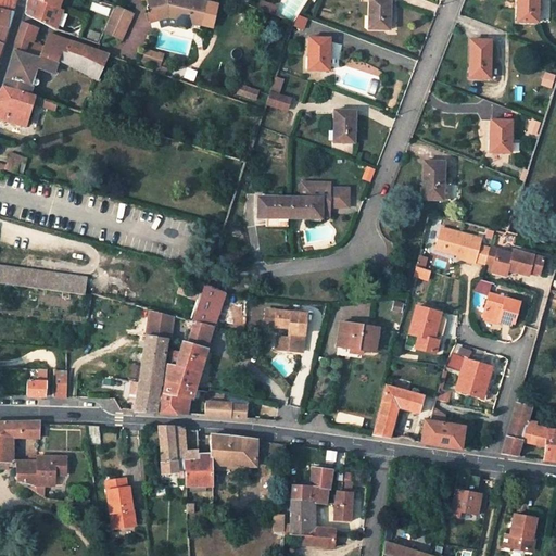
[(15,0),(0,0),(0,8),(13,11),(15,0)]
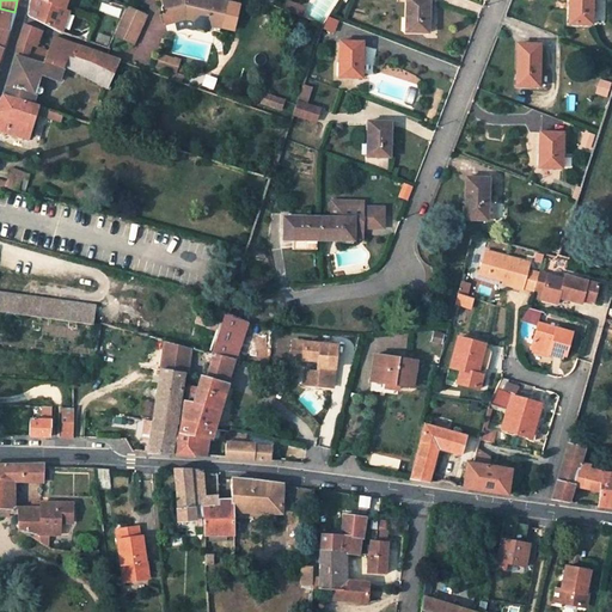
[(63,32),(71,11),(65,10),(40,0),(31,0),(30,10),(37,22),(44,25),(63,34),(63,32)]
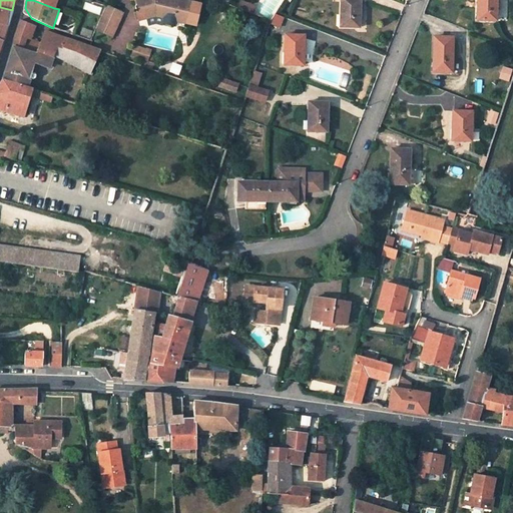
[(60,10),(63,2),(57,0),(54,8),(59,9),(60,10)]
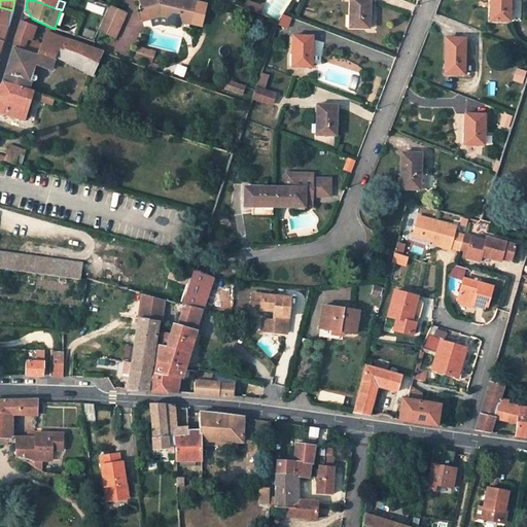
[(91,9),(94,1),(91,0),(85,0),(83,6),(91,9)]
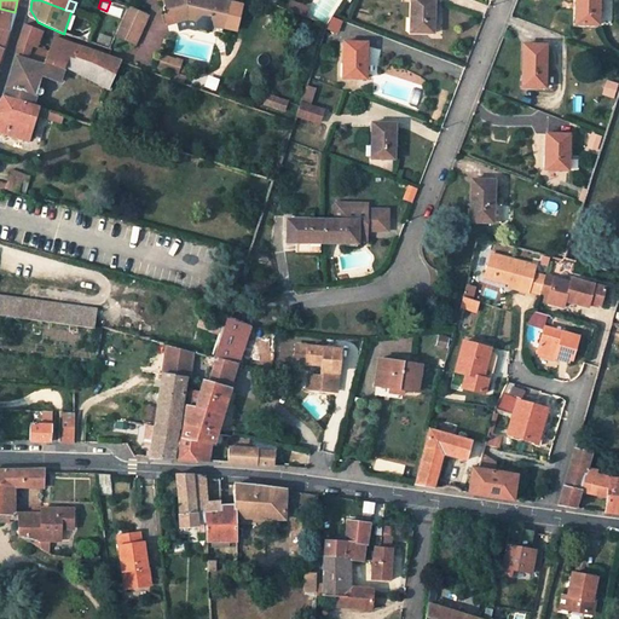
[(224,28),(230,3),(220,0),(165,0),(169,13),(173,12),(175,22),(189,18),(198,21),(197,27),(210,32),(212,24),(224,28)]
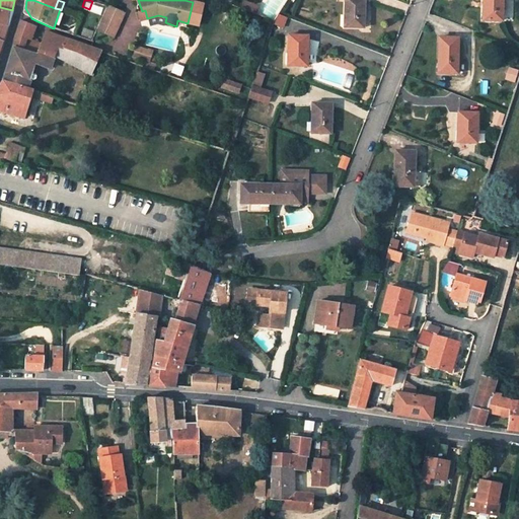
[(363,27),(363,0),(346,0),(346,27),(363,27)]
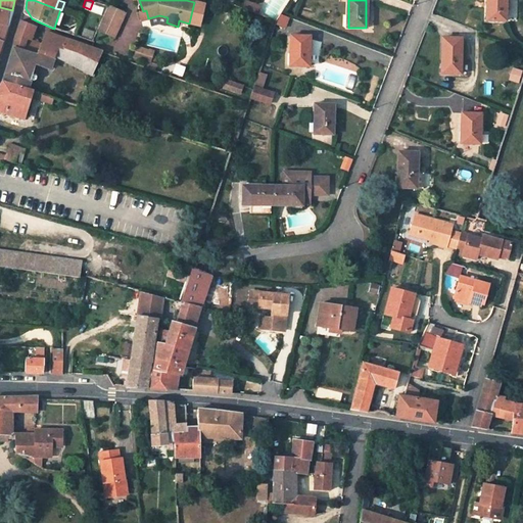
[(506,20),(506,0),(487,0),(487,20),(506,20)]
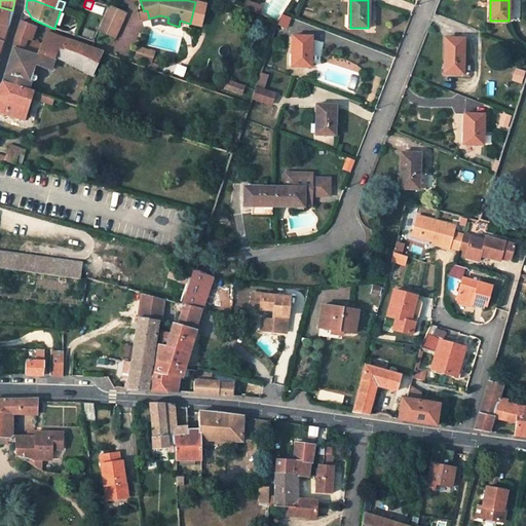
[(96,10),(99,3),(94,1),(90,9),(96,10)]
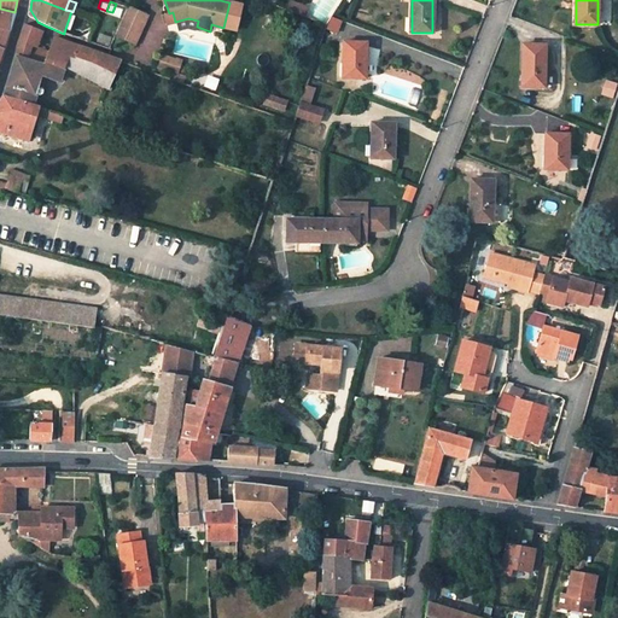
[(147,16),(129,7),(129,9),(123,19),(143,28),(147,16)]
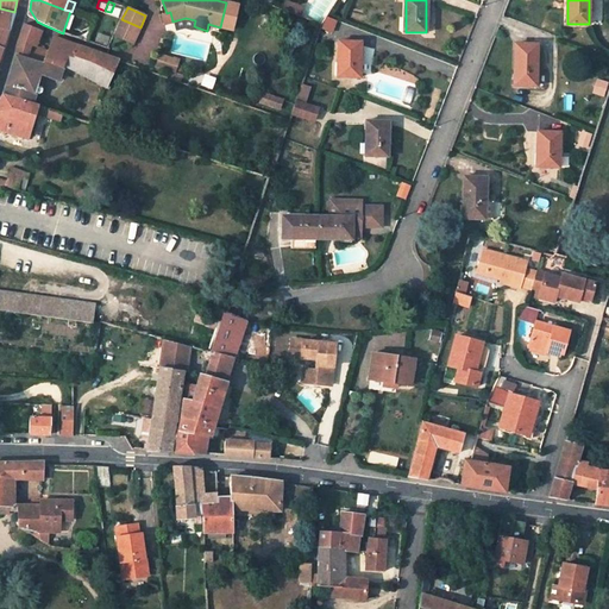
[(0,29),(8,31),(11,23),(14,12),(0,8),(0,29)]
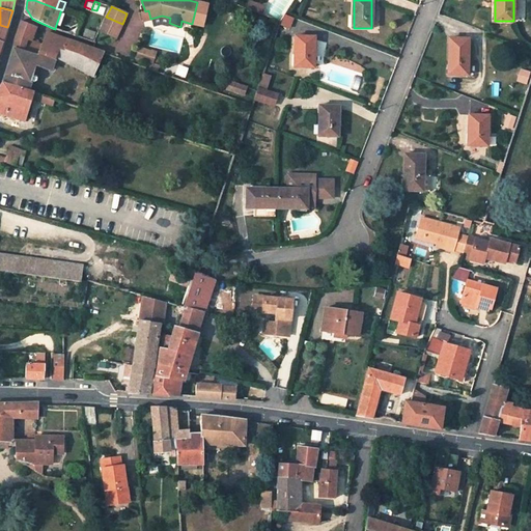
[(294,16),(286,12),(281,26),(288,28),(294,16)]
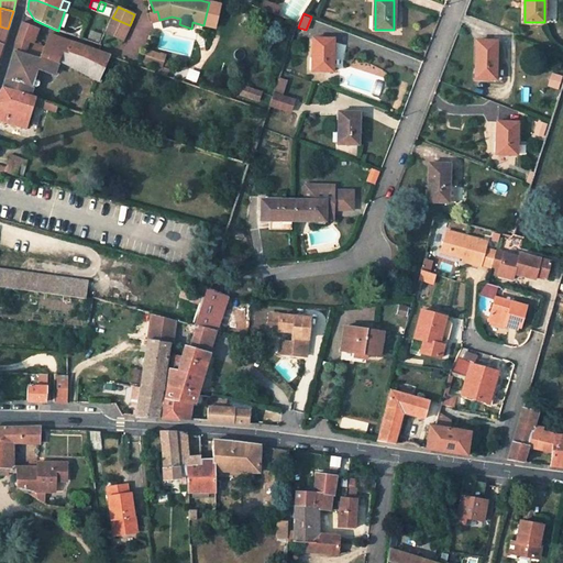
[(123,40),(130,25),(112,18),(106,32),(123,40)]
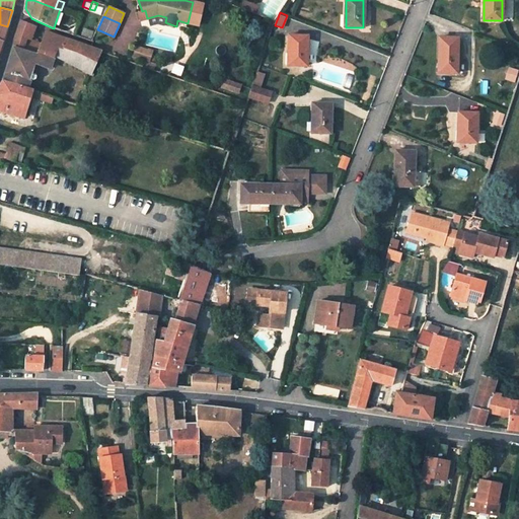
[(32,25),(21,21),(15,38),(13,47),(24,51),(28,40),(31,41),(34,29),(32,25)]
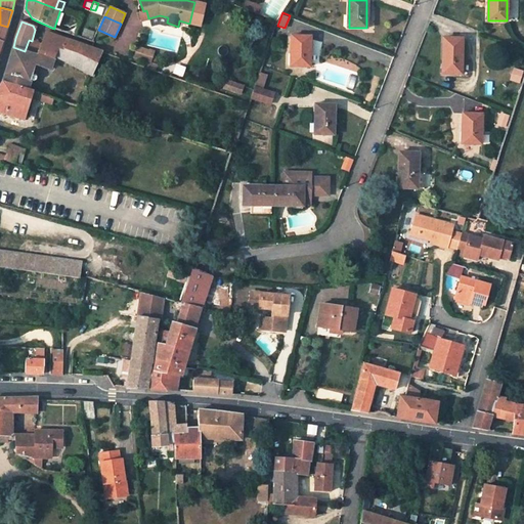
[(67,40),(46,33),(43,41),(63,49),(67,40)]
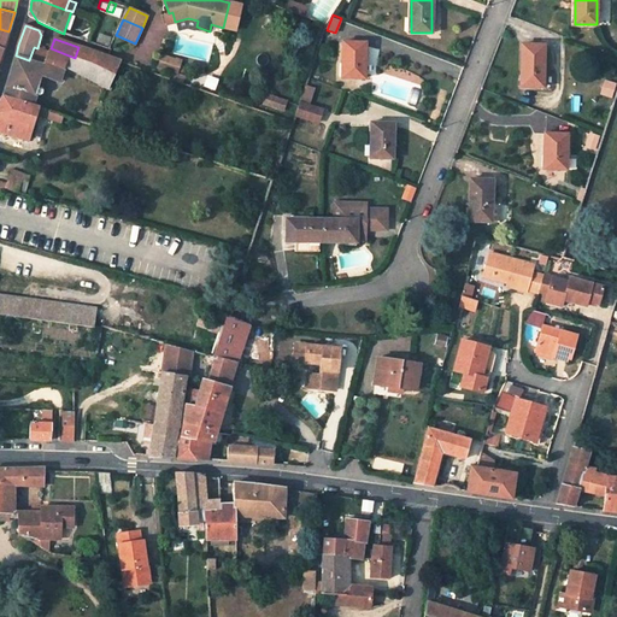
[(364,78),(365,45),(345,43),(344,78),(364,78)]
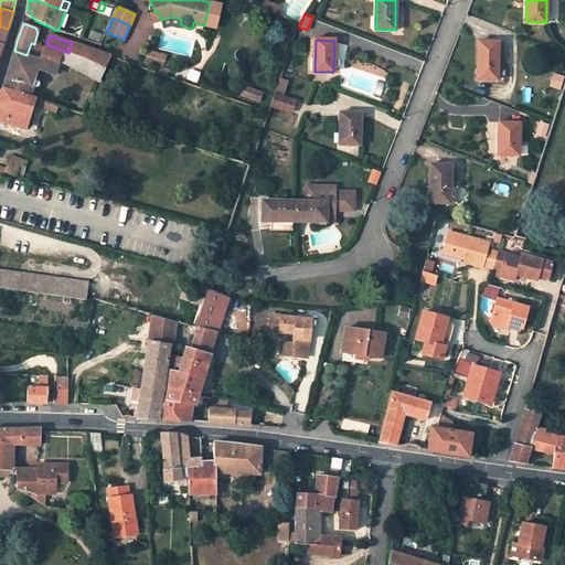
[(498,80),(498,43),(479,42),(478,80),(498,80)]
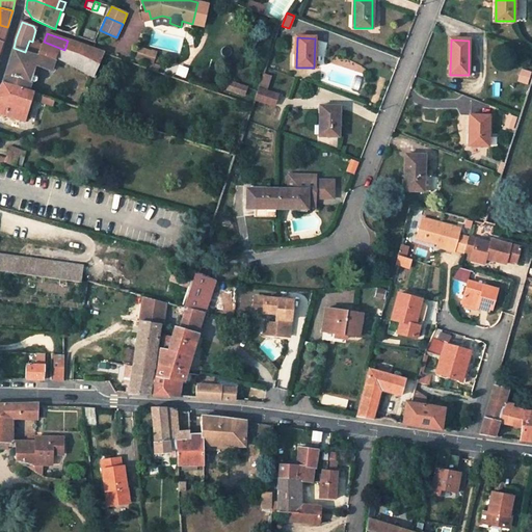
[(35,70),(36,63),(52,70),(57,57),(58,55),(67,59),(65,61),(94,77),(104,53),(91,49),(68,41),(64,50),(44,42),(43,45),(32,42),(29,41),(25,52),(14,48),(5,76),(31,83),(31,82),(34,83),(36,81),(37,79),(36,76),(33,76),(29,74),(31,69),(35,70)]
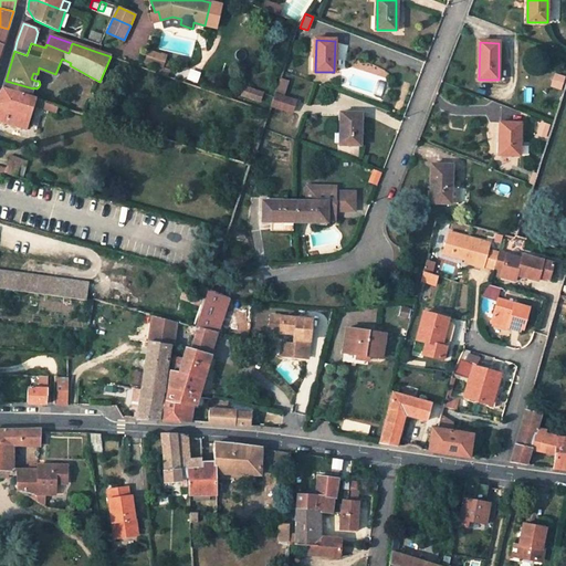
[(159,54),(149,51),(146,62),(157,65),(159,54)]
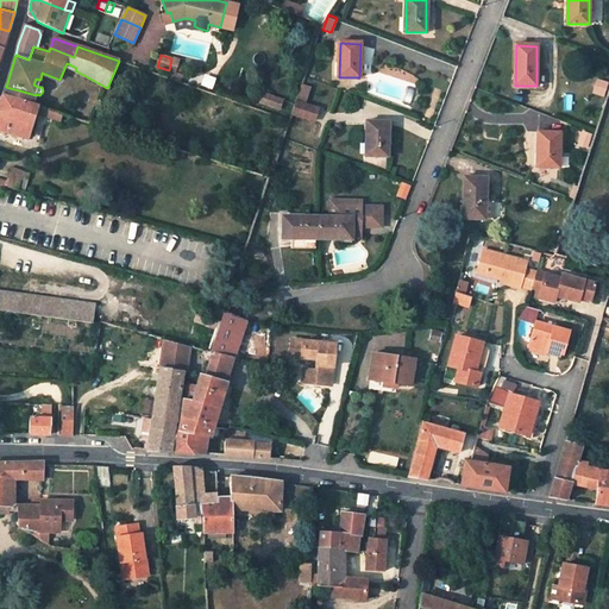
[(174,60),(171,58),(169,70),(180,75),(183,66),(173,62),(174,60)]
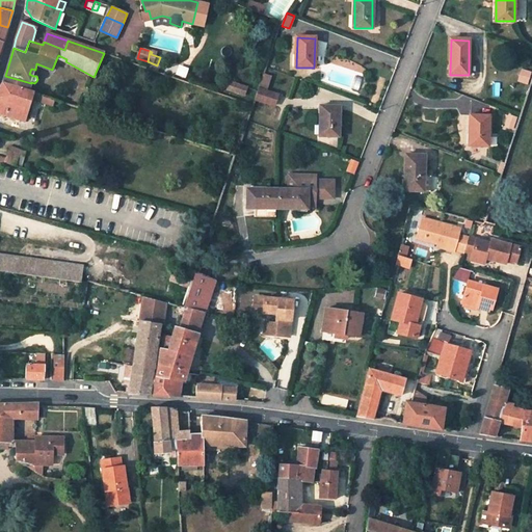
[(263,75),(261,81),(268,83),(270,77),(263,75)]
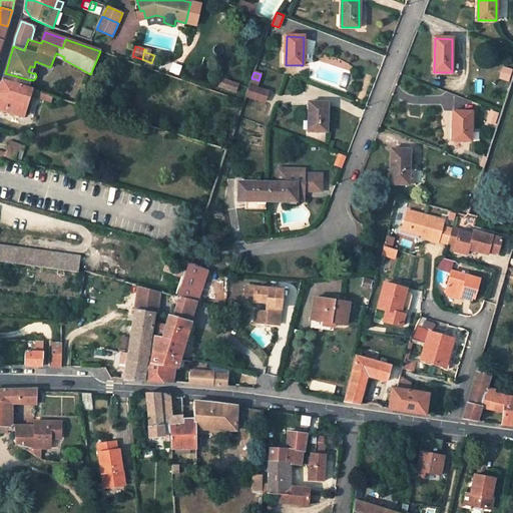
[(28,88),(30,80),(5,73),(3,79),(28,88)]
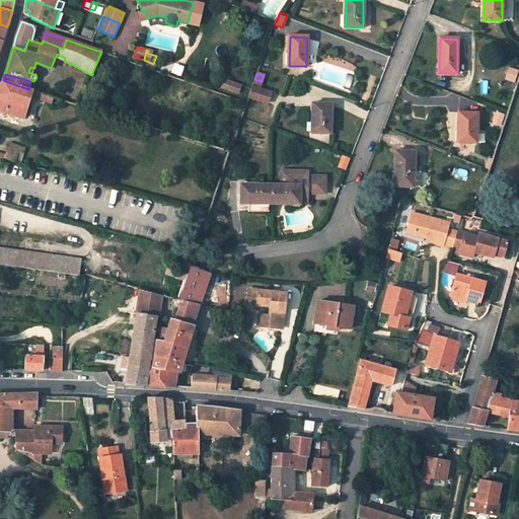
[(0,86),(0,110),(25,119),(29,104),(31,105),(33,98),(31,98),(33,91),(28,89),(3,80),(0,86)]
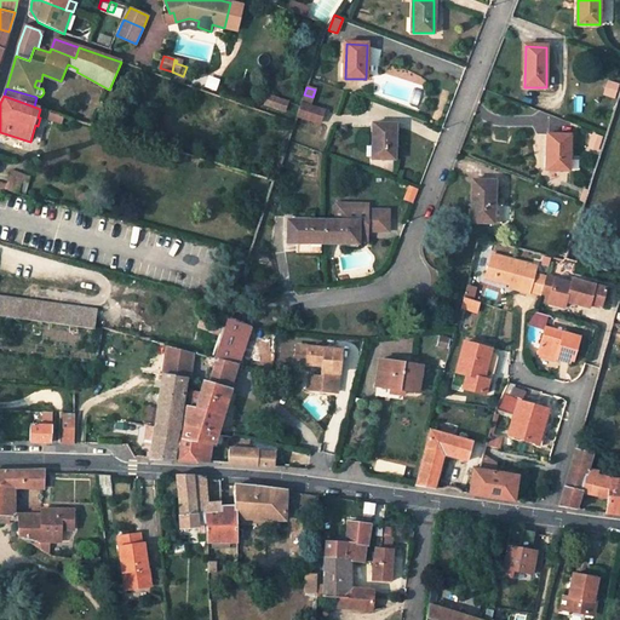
[(285,112),(288,103),(268,96),(264,105),(285,112)]
